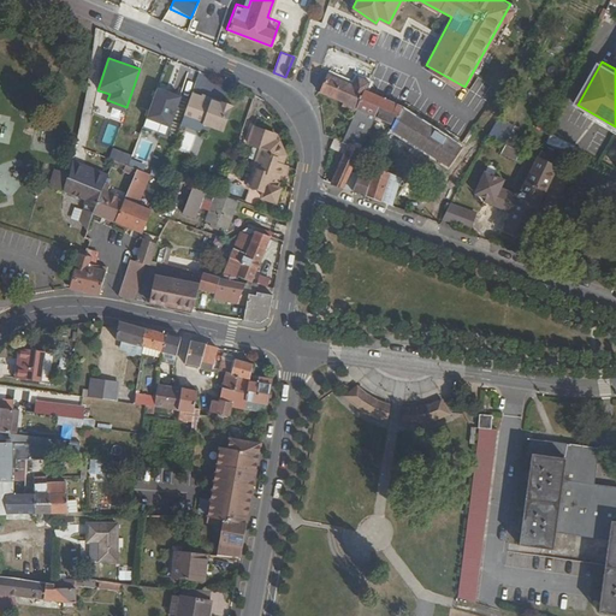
[(326,70),(318,89),(355,106),(363,87),(367,78),(355,72),(351,81),(326,70)]
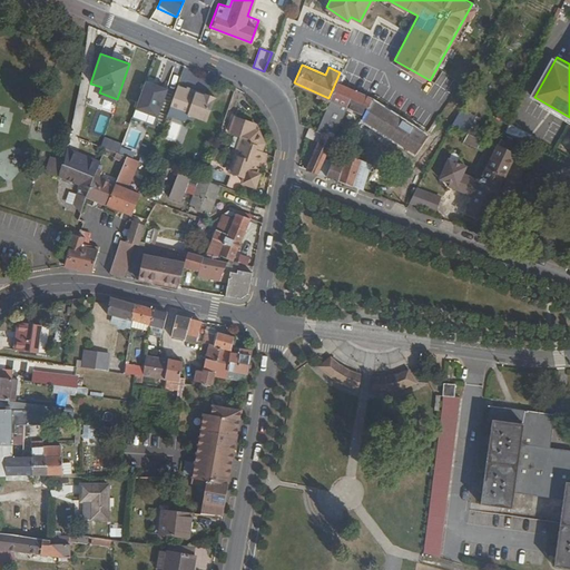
[(371,96),(336,80),(328,98),(315,129),(321,131),(306,167),(317,172),(345,105),(363,114),(370,99),(371,96)]
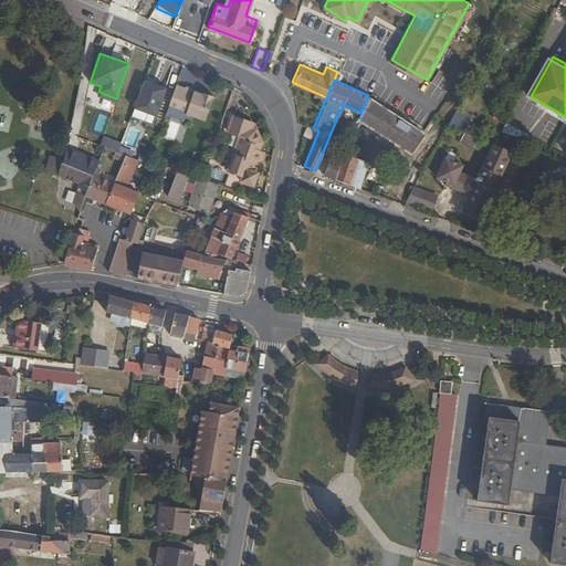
[(167,90),(143,82),(134,108),(157,117),(167,90)]
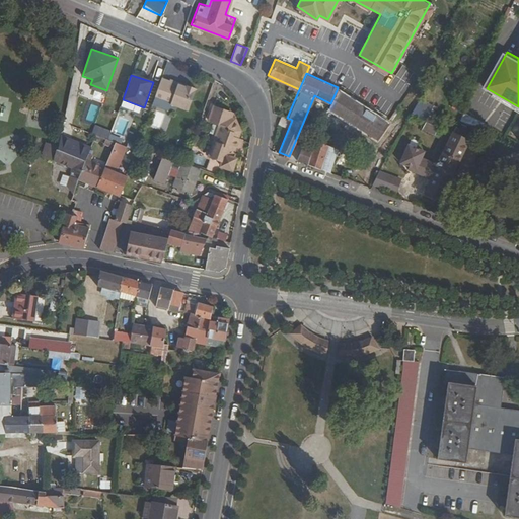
[(169,80),(160,76),(154,94),(170,100),(169,103),(188,110),(196,87),(186,84),(184,86),(176,83),(177,80),(171,78),(169,80)]
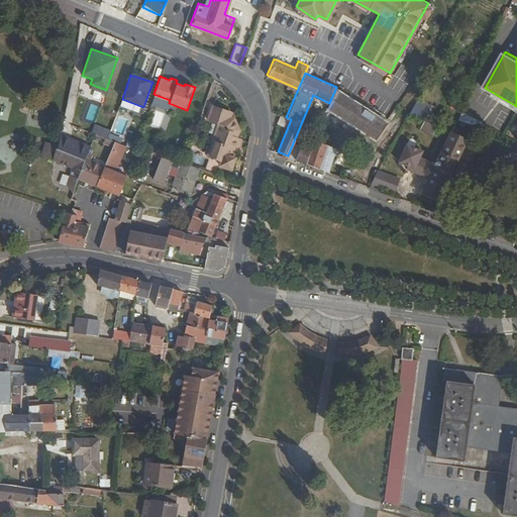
[(386,122),(335,90),(329,103),(329,105),(328,105),(376,136),(386,122)]
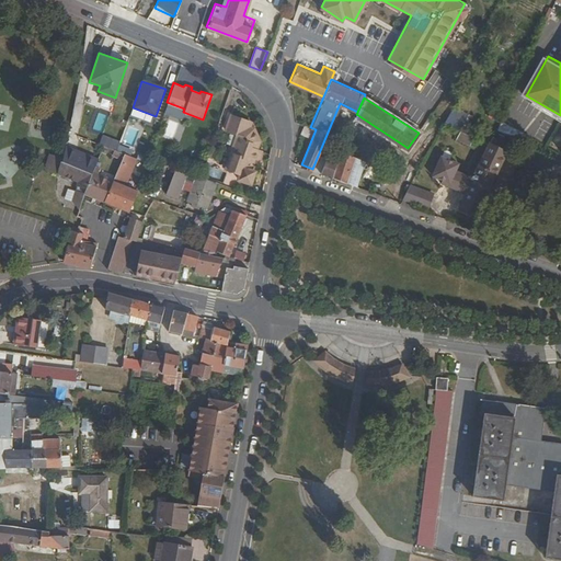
[(231,114),(230,117),(249,125),(250,122),(231,114)]
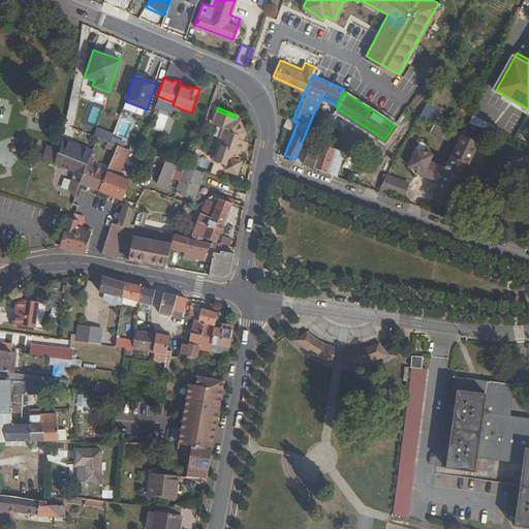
[(235,118),(217,111),(213,122),(222,126),(211,154),(225,159),(223,163),(235,168),(239,157),(238,157),(234,155),(237,147),(239,148),(243,136),(241,135),(243,130),(239,122),(234,120),(235,118)]
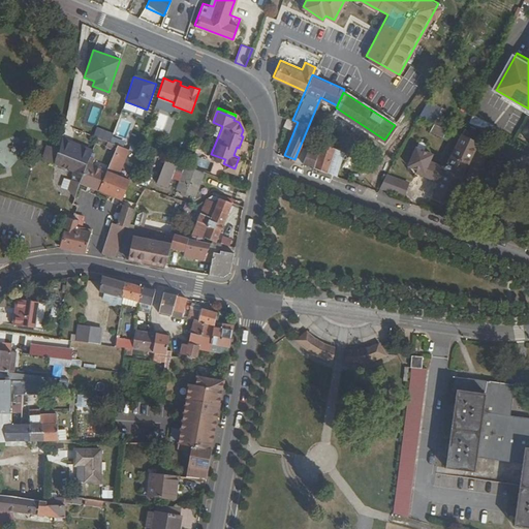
[(419,115),(408,131),(413,133),(422,120),(447,131),(449,128),(419,115)]
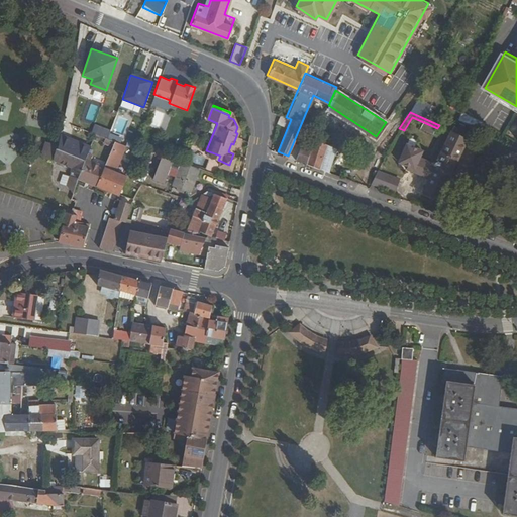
[(479,129),(482,123),(461,113),(458,119),(479,129)]
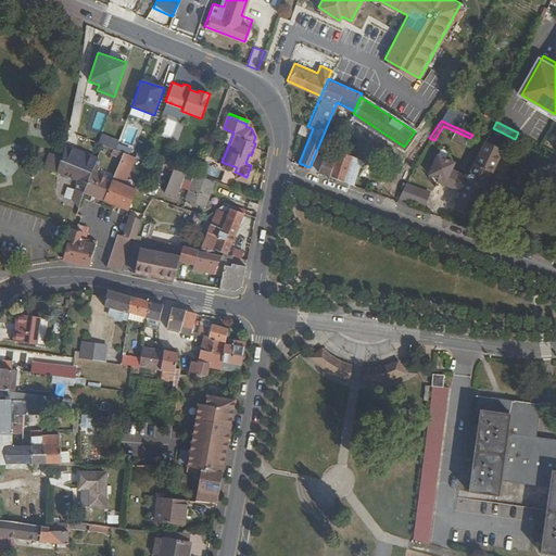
[(119,141),(102,135),(99,144),(116,150),(119,141)]
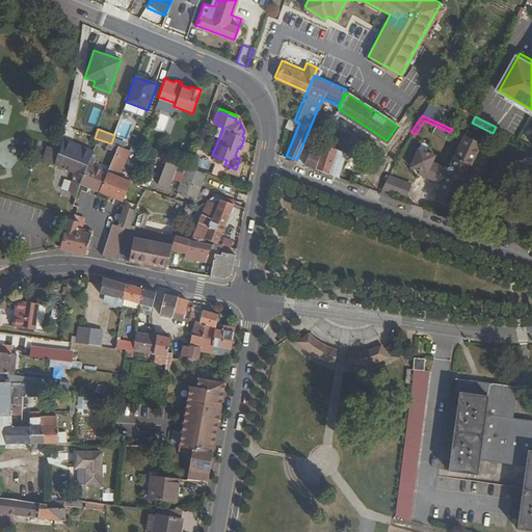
[(416,134),(410,132),(405,141),(399,151),(399,152),(404,154),(416,134)]
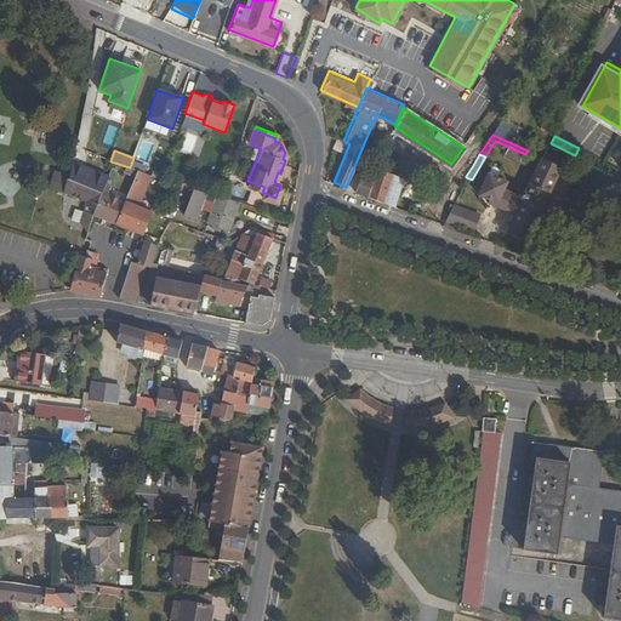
[(93,212),(115,221),(125,199),(102,191),(108,171),(74,157),(72,155),(68,174),(67,177),(67,180),(64,182),(63,187),(63,189),(86,198),(84,204),(95,208),(93,212)]
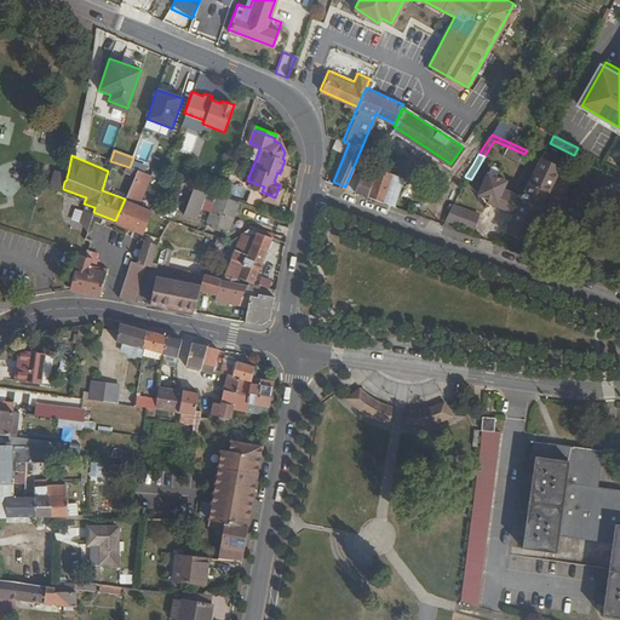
[(514,211),(505,229),(524,239),(561,166),(541,156),(526,189),(524,188),(522,188),(520,188),(518,189),(517,190),(517,191),(518,193),(518,195),(521,196),(520,201),(492,189),(487,200),(514,211)]
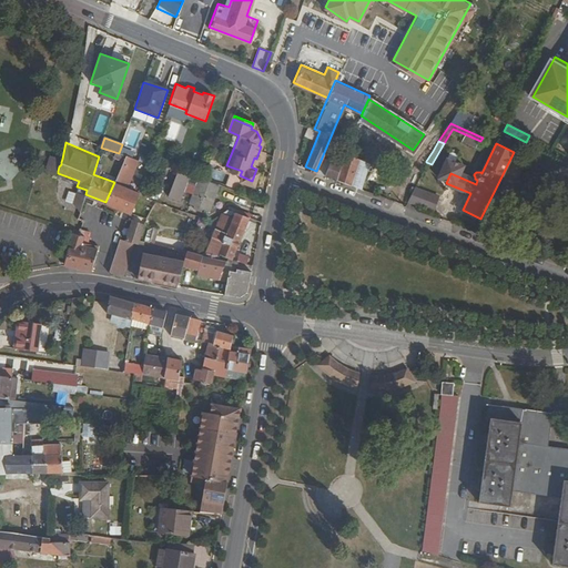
[(344,154),(335,178),(351,183),(359,156),(344,151),(344,154)]
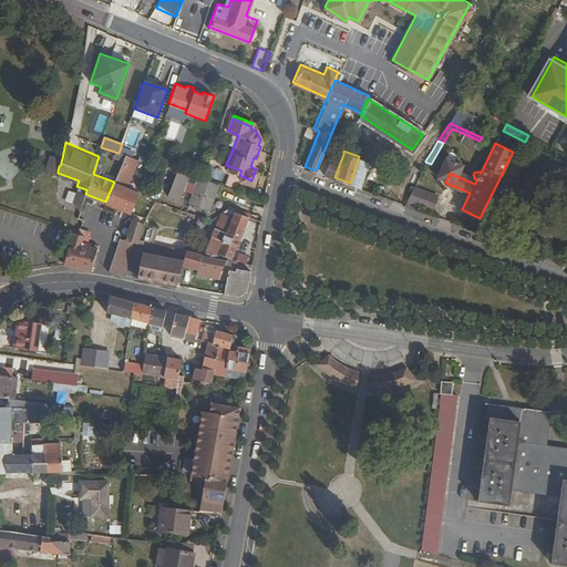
[(330,157),(325,174),(334,177),(343,154),(338,152),(336,158),(330,157)]
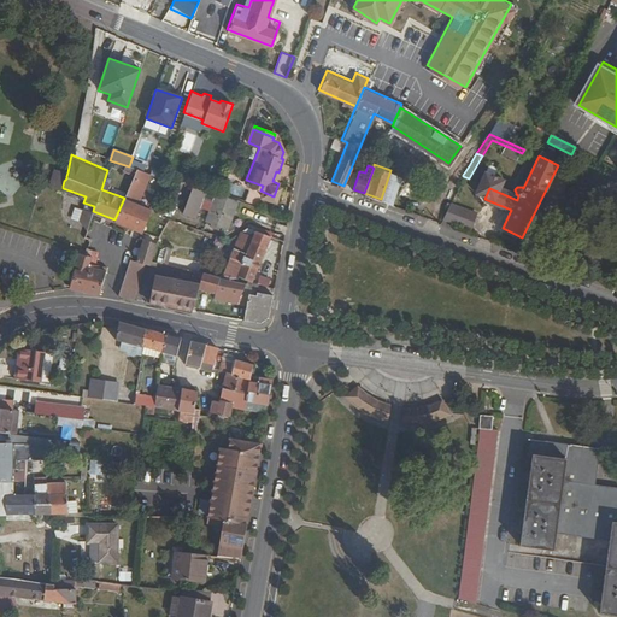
[(148,172),(136,168),(124,198),(115,219),(140,230),(148,207),(136,203),(148,172)]
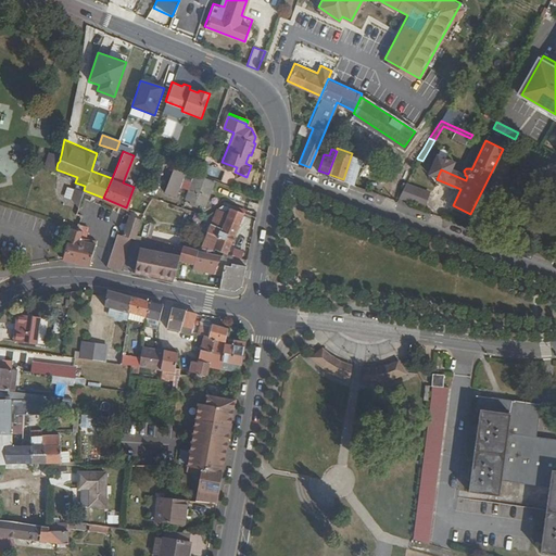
[(352,153),(343,179),(353,182),(362,158),(352,153)]
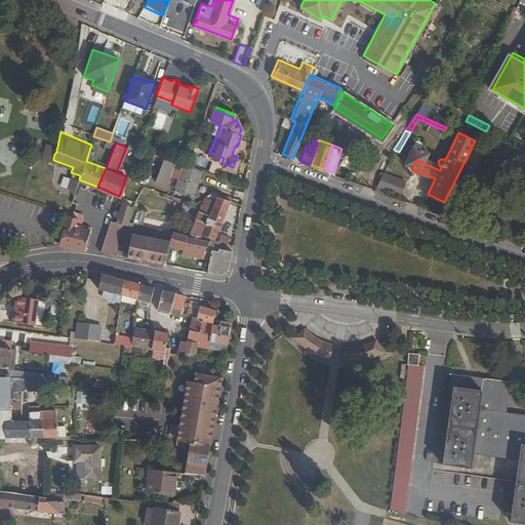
[(164,155),(157,173),(166,176),(173,158),(164,155)]
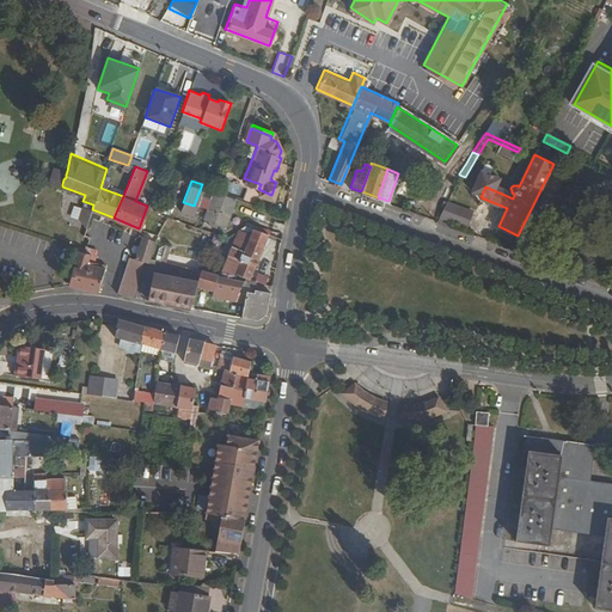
[(237,201),(214,193),(203,220),(226,228),(237,201)]
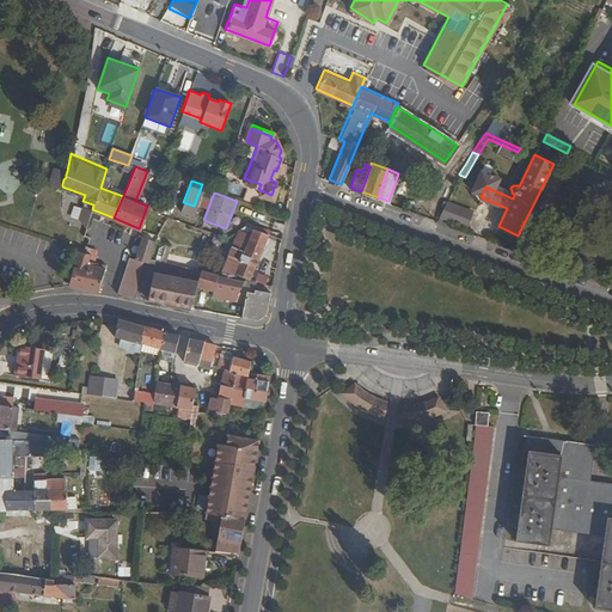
[(473,213),(447,202),(440,219),(467,228),(473,213)]
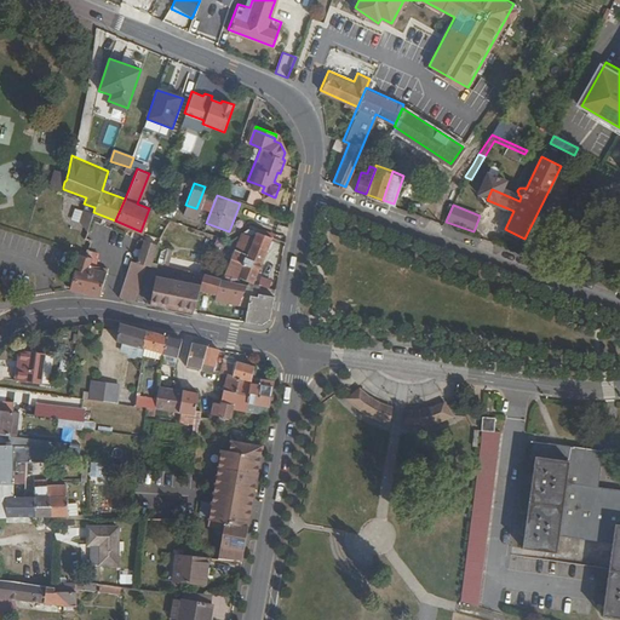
[(239,240),(224,275),(234,276),(237,277),(239,275),(250,280),(252,281),(270,235),(256,230),(253,237),(251,244),(245,242),(239,240)]
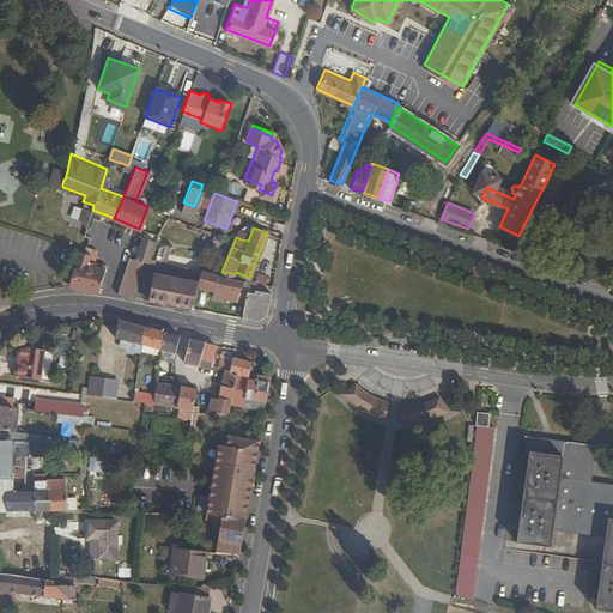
[(150,258),(156,242),(155,241),(143,236),(143,237),(135,258),(144,260),(149,262),(150,258)]
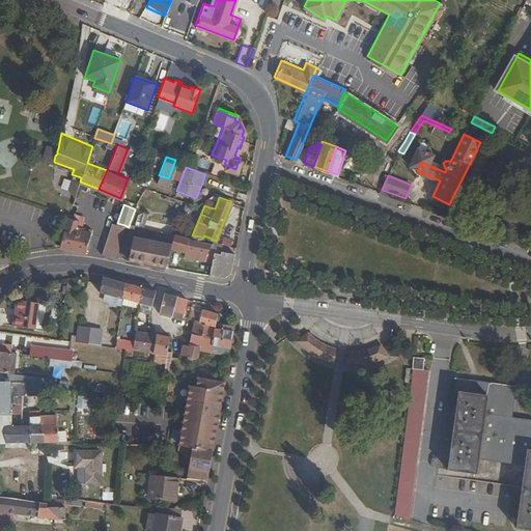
[(74,219),(67,217),(59,245),(84,252),(91,229),(77,225),(78,220),(74,219)]
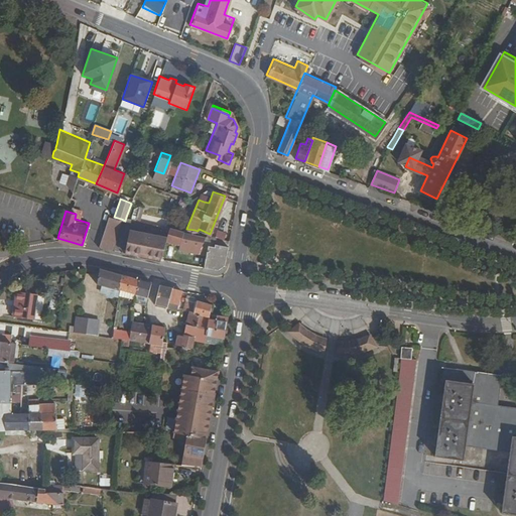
[(105,230),(99,247),(108,249),(112,249),(121,219),(114,217),(109,216),(105,230)]
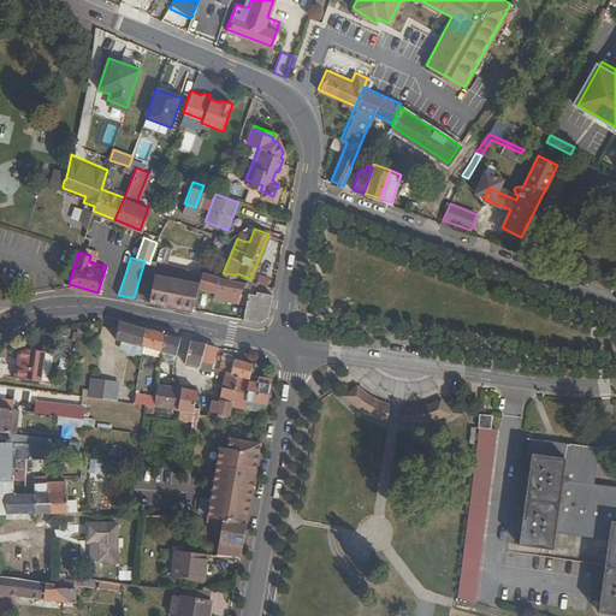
[(155,274),(148,297),(165,301),(167,289),(176,290),(172,306),(190,308),(191,309),(197,285),(203,267),(200,268),(196,268),(195,268),(191,282),(155,274)]
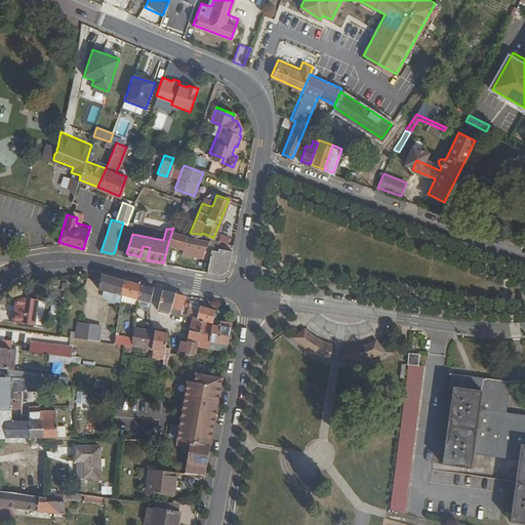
[(183,247),(187,233),(182,232),(173,228),(168,243),(183,247)]
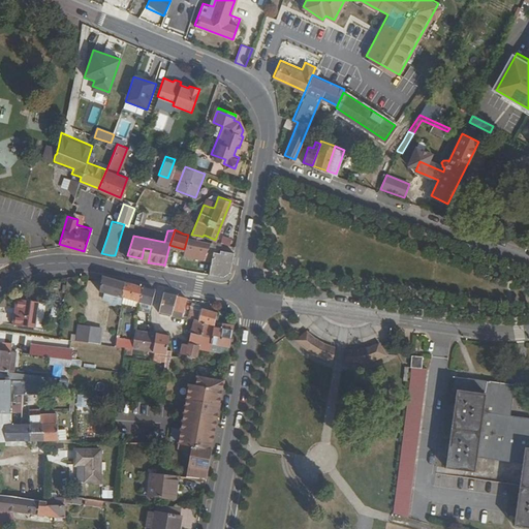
[(191,235),(188,235),(184,249),(185,249),(206,254),(207,251),(210,242),(198,240),(199,236),(191,235)]
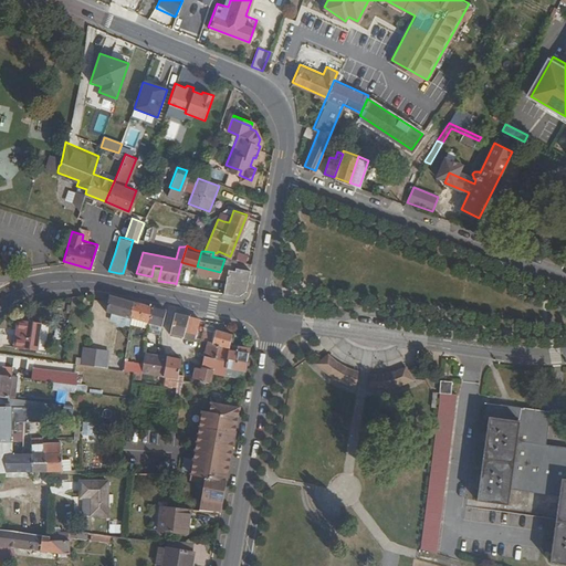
[(231,265),(228,265),(227,271),(223,292),(238,295),(245,291),(250,265),(237,260),(234,269),(231,269),(231,265)]
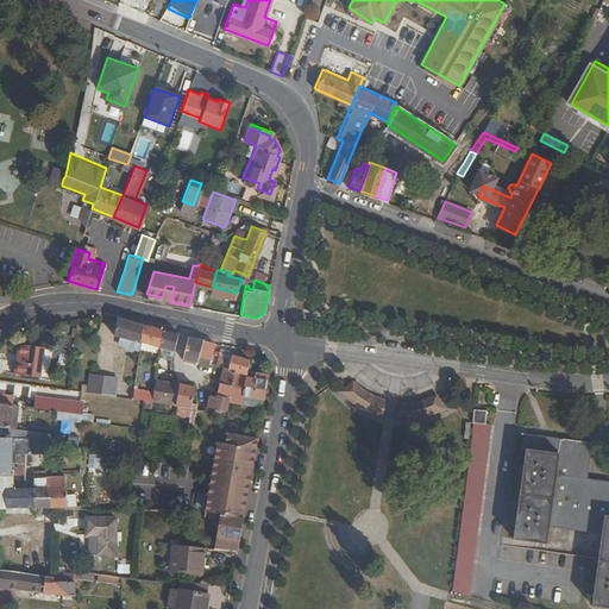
[(163,297),(146,294),(145,297),(155,299),(170,302),(174,287),(165,286),(163,297)]
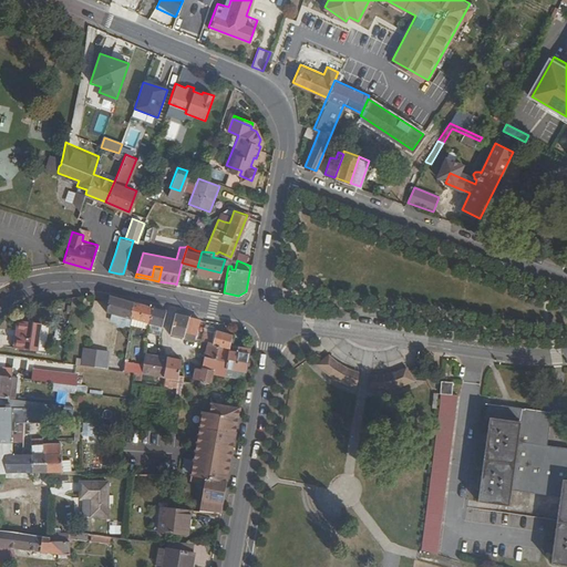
[(219,277),(220,272),(198,267),(197,267),(196,272),(219,277)]
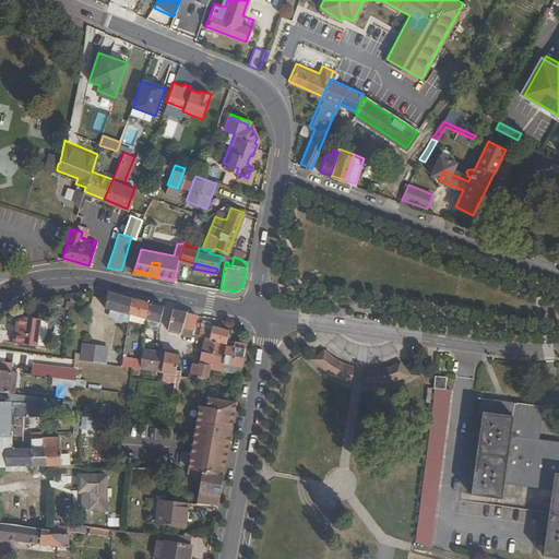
[(158,324),(164,305),(131,296),(114,290),(107,288),(104,306),(128,313),(128,311),(146,317),(145,321),(158,324)]
